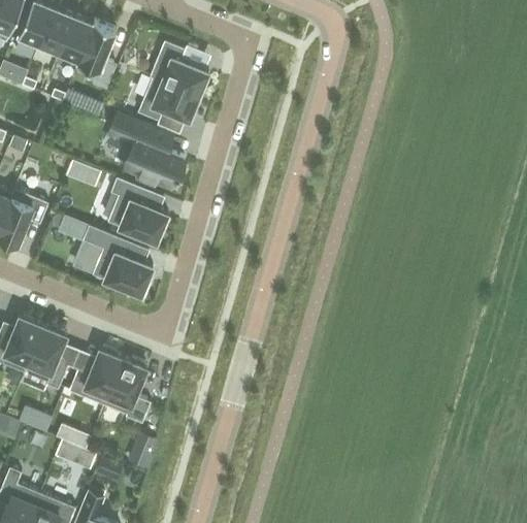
[(0,39),(7,42),(25,0),(0,0),(0,1),(0,39)]
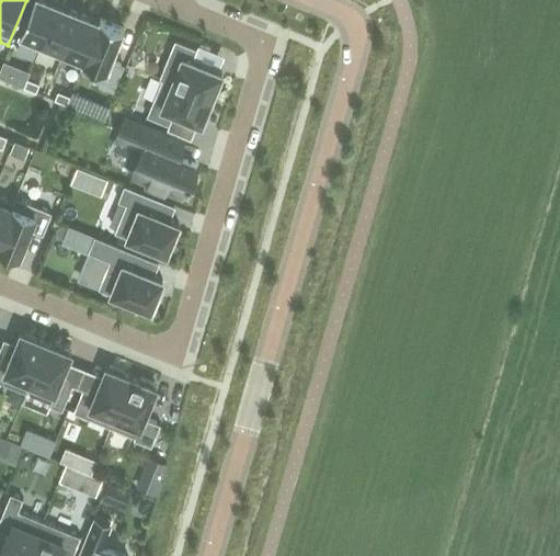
[(58,9),(36,0),(19,44),(41,53),(58,9)]
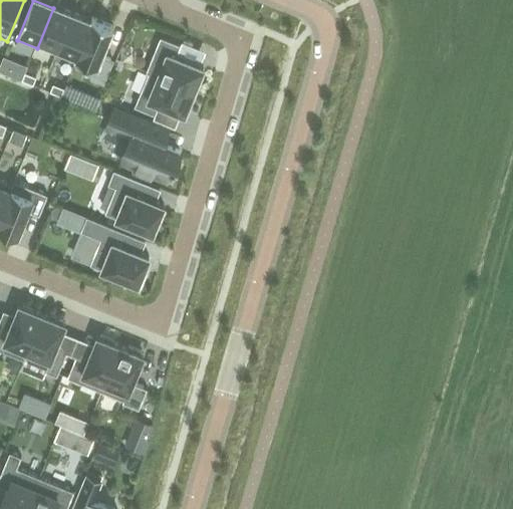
[(73,16),(53,8),(37,48),(57,56),(73,16)]
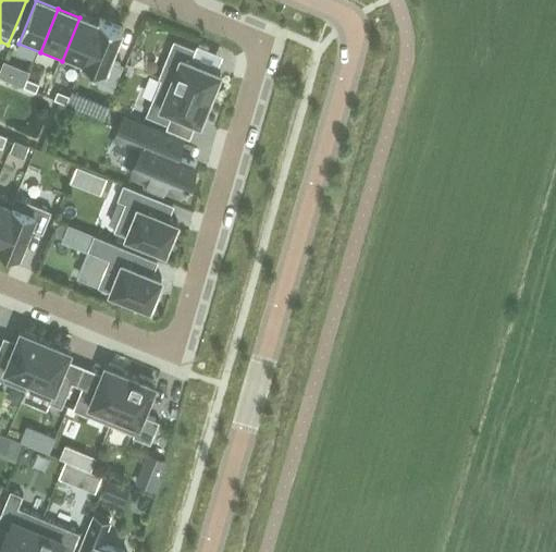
[(62,61),(83,70),(101,24),(100,26),(79,17),(62,61)]
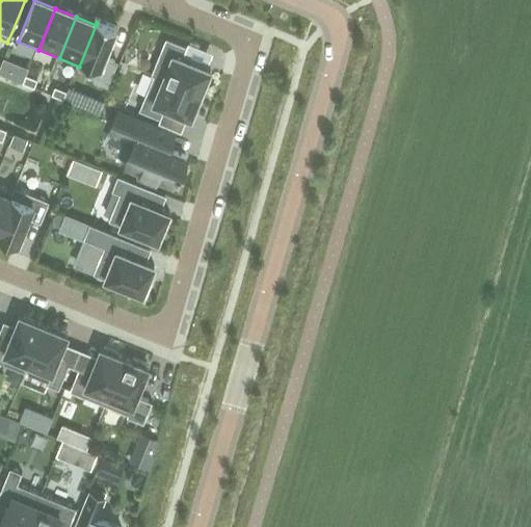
[(98,23),(79,67),(80,68),(81,66),(101,73),(97,84),(108,89),(117,67),(106,62),(118,31),(98,23)]
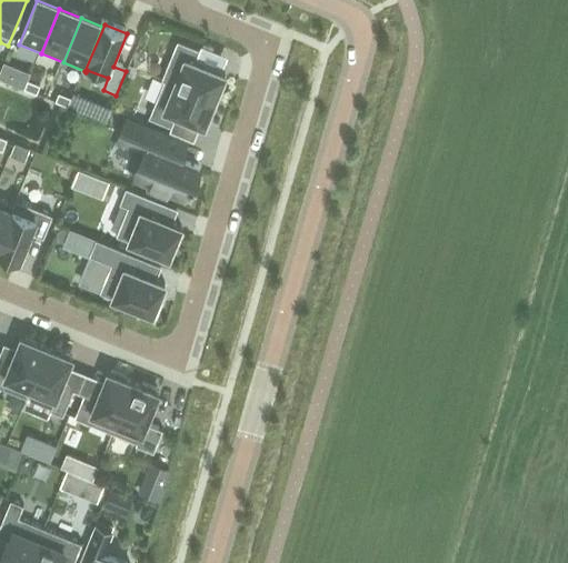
[(216,104),(226,79),(196,67),(201,54),(179,44),(162,82),(216,104)]
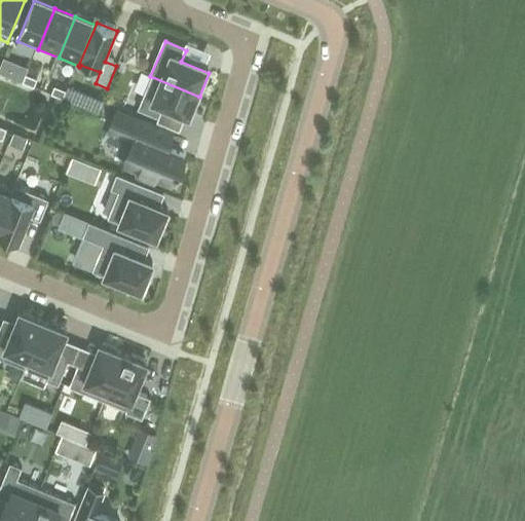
[(4,63),(0,72),(0,76),(8,79),(13,67),(4,63)]
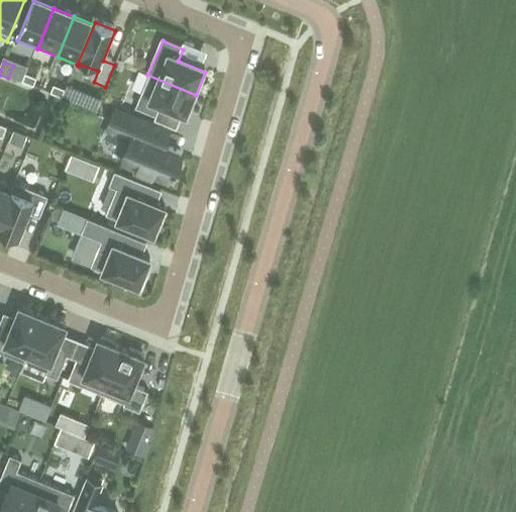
[(162,108),(187,118),(196,95),(147,75),(147,77),(149,77),(136,111),(157,119),(162,108)]
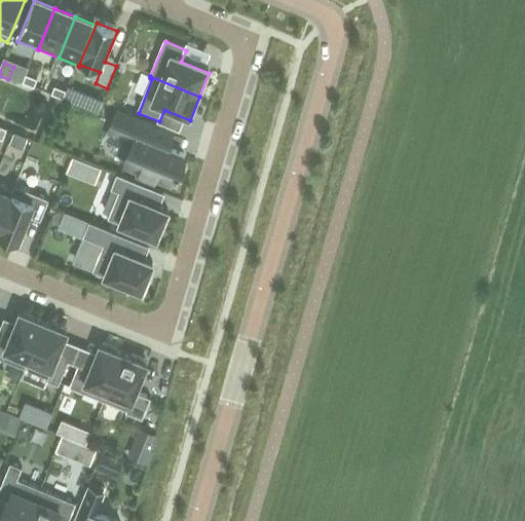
[(24,85),(35,90),(38,83),(27,78),(24,85)]
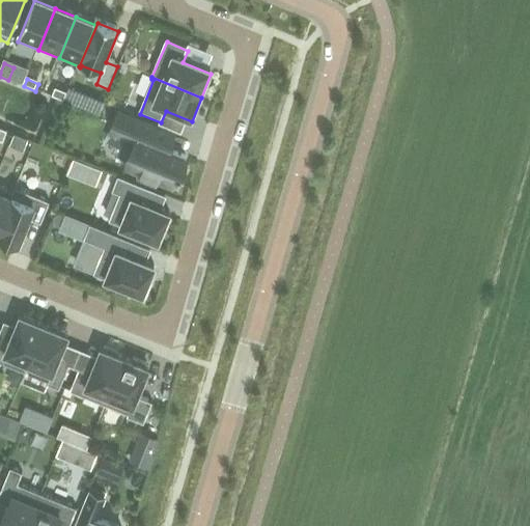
[(56,90),(53,99),(64,103),(67,95),(56,90)]
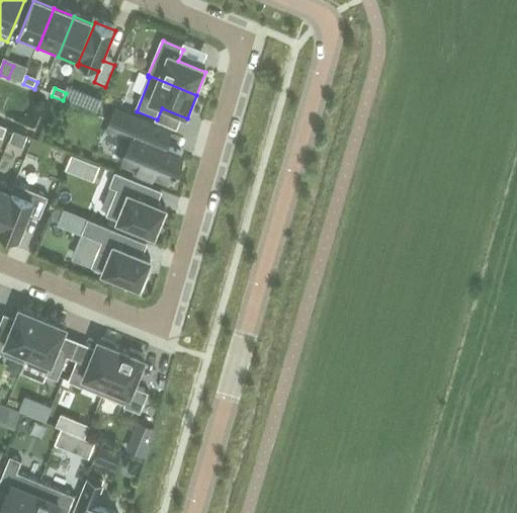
[(89,103),(86,110),(97,114),(100,107),(89,103)]
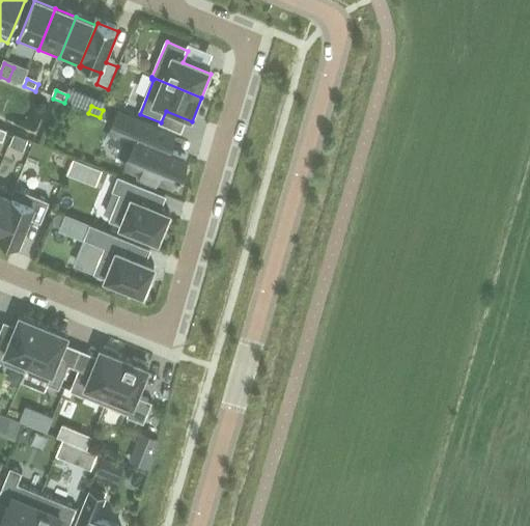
[(174,138),(119,115),(112,131),(138,141),(126,171),(140,176),(139,181),(155,187),(157,184),(174,191),(179,177),(179,178),(182,173),(180,173),(187,160),(169,153),(174,138)]
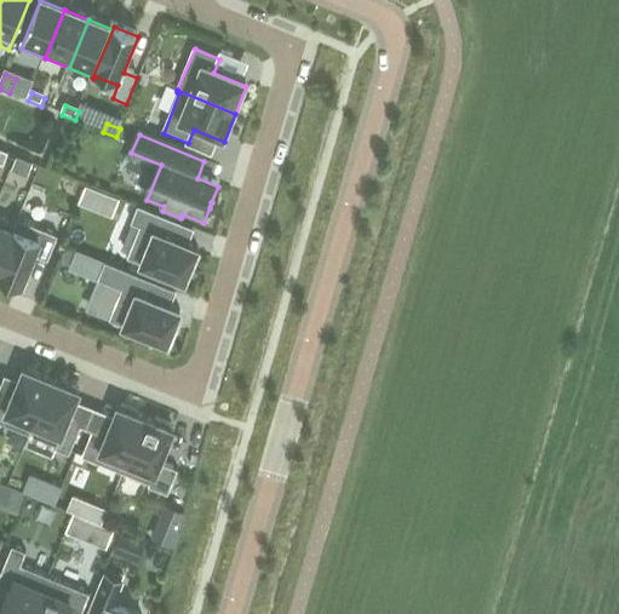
[(18,160),(12,172),(28,178),(33,166),(18,160)]
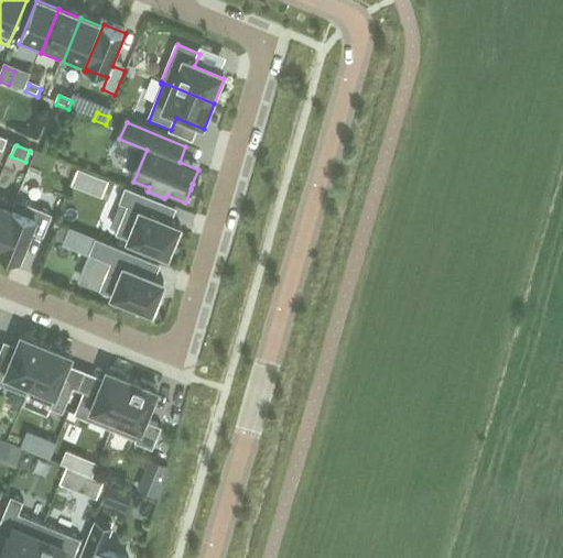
[(79,173),(74,188),(85,193),(91,177),(79,173)]
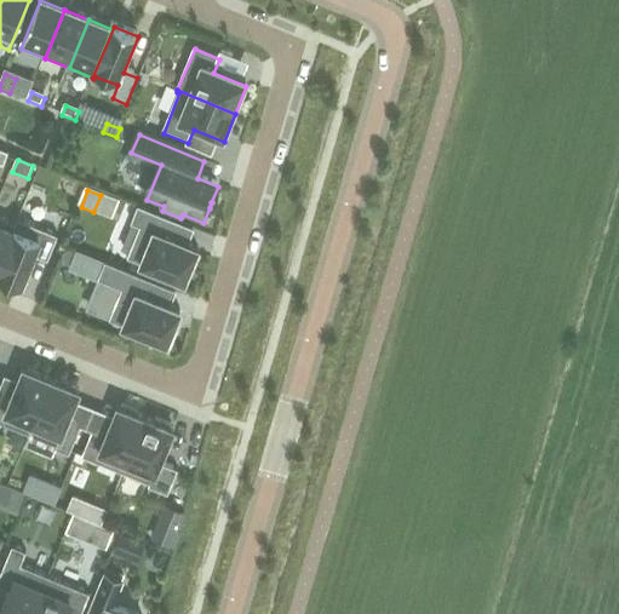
[(138,210),(132,227),(141,230),(127,260),(185,285),(187,281),(190,282),(196,267),(193,265),(199,252),(188,247),(166,239),(172,223),(138,210)]
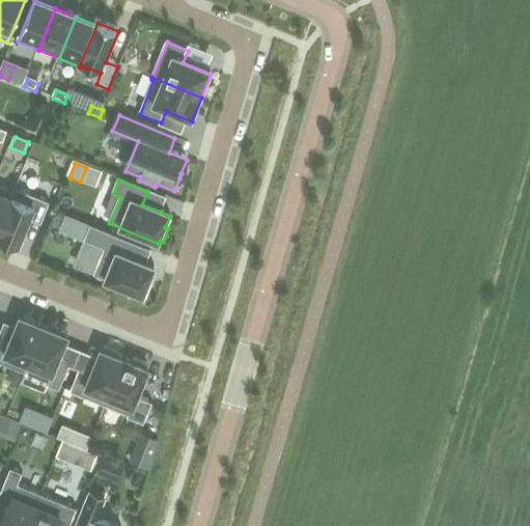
[(14,195),(0,190),(0,229),(16,191),(15,191),(14,195)]
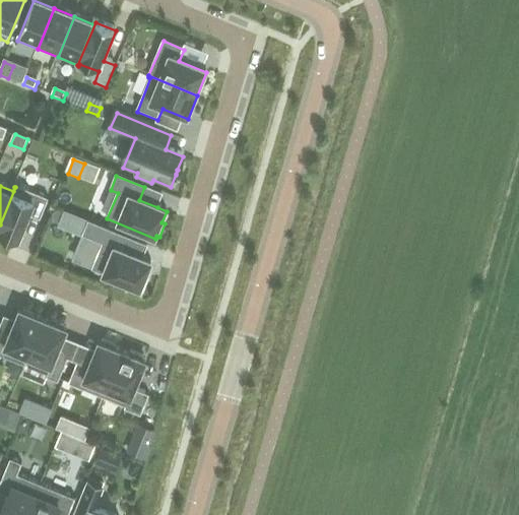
[(15,187),(0,224),(0,234),(19,242),(29,216),(41,221),(49,201),(15,187)]
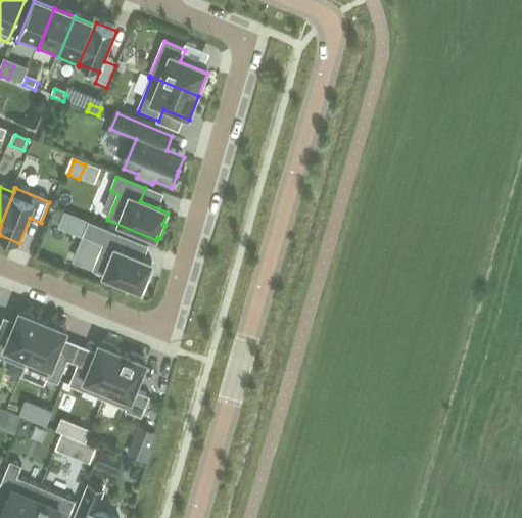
[(92,274),(128,287),(127,290),(143,297),(150,281),(147,279),(152,265),(125,253),(131,240),(90,224),(83,239),(84,239),(74,266),(92,273),(92,274)]
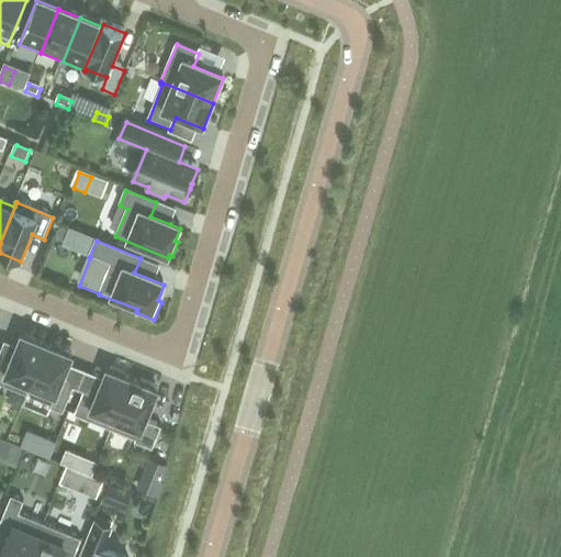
[(26,398),(47,347),(22,337),(10,367),(0,363),(0,389),(1,390),(2,388),(26,398)]
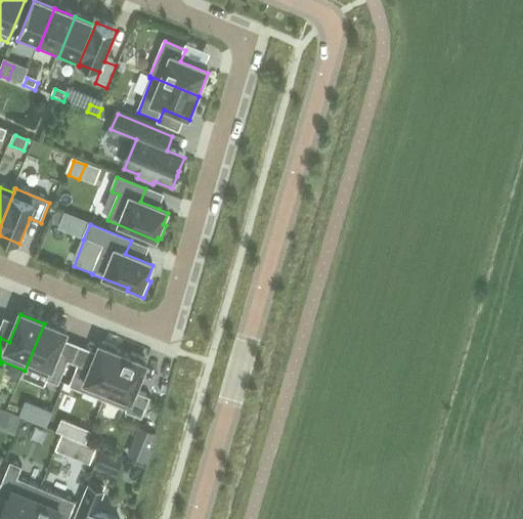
[(56,361),(68,334),(66,333),(67,330),(53,325),(52,327),(44,323),(25,371),(26,371),(28,366),(50,376),(47,382),(59,387),(68,366),(56,361)]
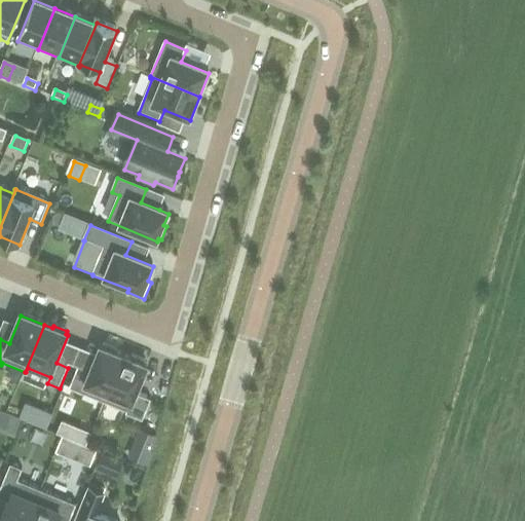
[(105,405),(124,358),(116,355),(117,352),(104,346),(103,349),(101,348),(89,374),(78,369),(70,391),(105,405)]
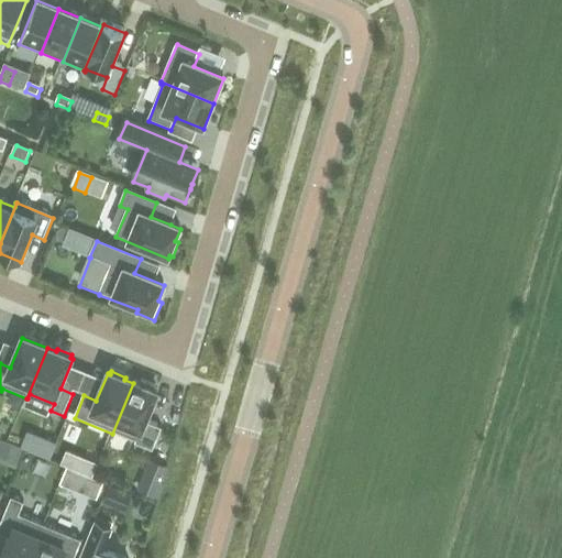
[(155,393),(156,390),(142,384),(141,386),(133,383),(112,434),(136,442),(135,446),(153,452),(162,430),(146,424),(158,394),(155,393)]
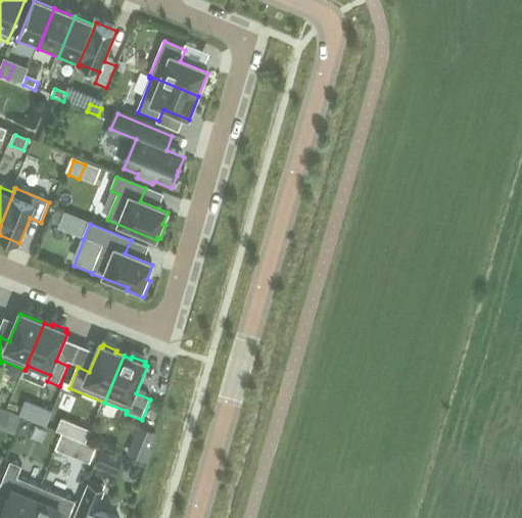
[(25,370),(21,379),(44,388),(47,381),(50,375),(28,366),(26,370),(25,370)]
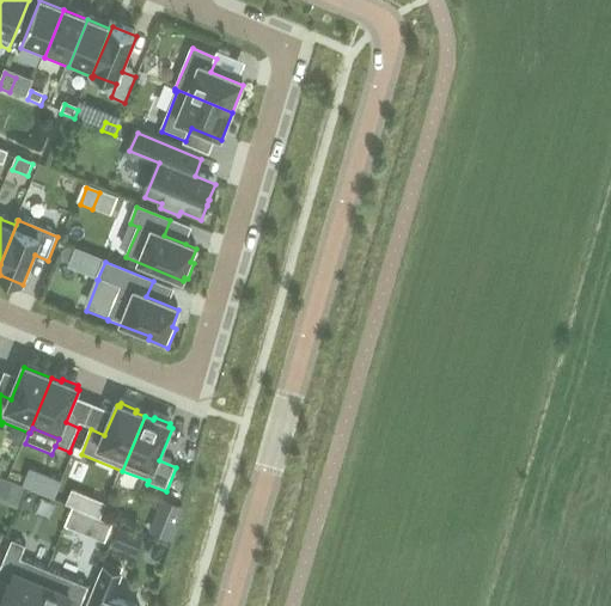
[(62,484),(50,481),(43,499),(55,503),(62,484)]
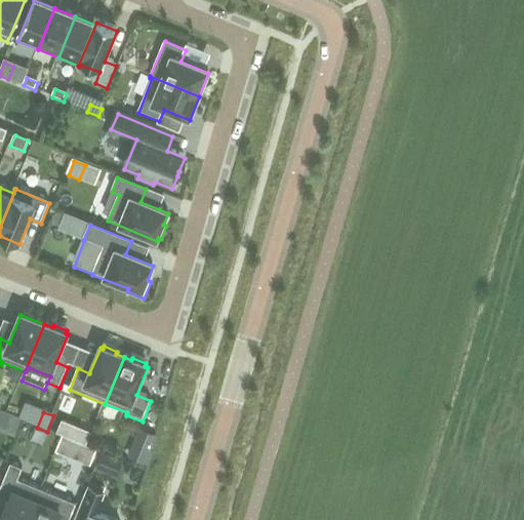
[(0,431),(15,437),(22,423),(4,416),(0,427),(0,431)]
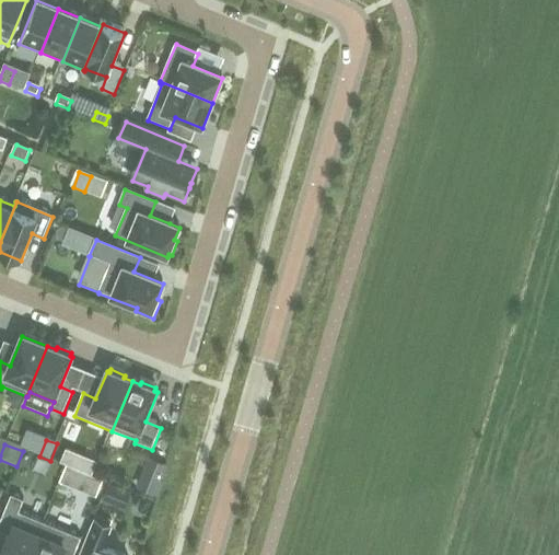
[(144,477),(139,492),(156,498),(162,485),(160,484),(166,466),(151,461),(144,477)]
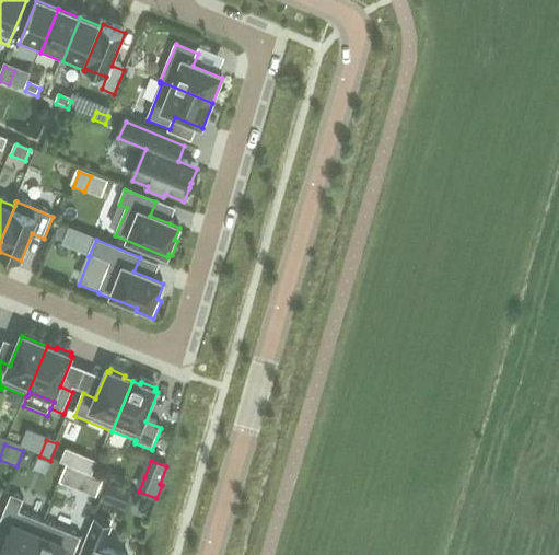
[(92,480),(86,493),(96,497),(102,484),(92,480)]
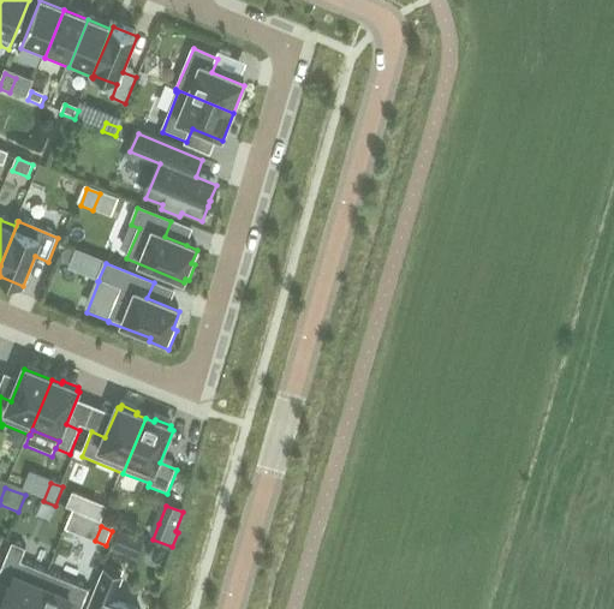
[(34,608),(48,575),(22,565),(27,551),(13,545),(0,575),(0,584),(11,589),(3,608),(34,608)]
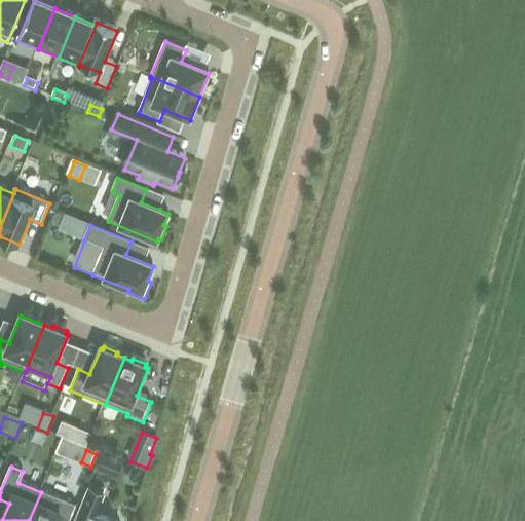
[(105,495),(89,489),(78,519),(77,520),(107,520),(97,516),(105,495)]
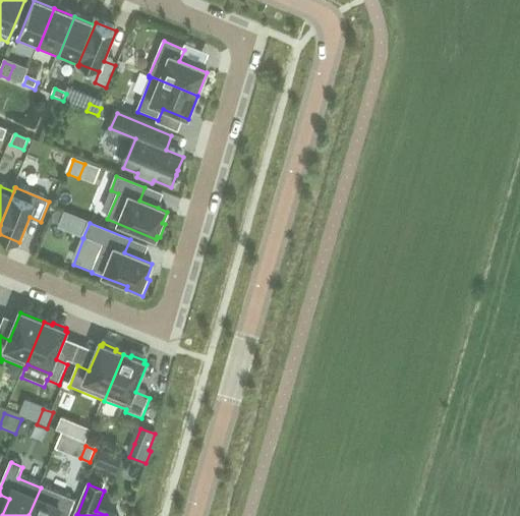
[(70,515),(76,502),(41,488),(29,515),(70,515)]
